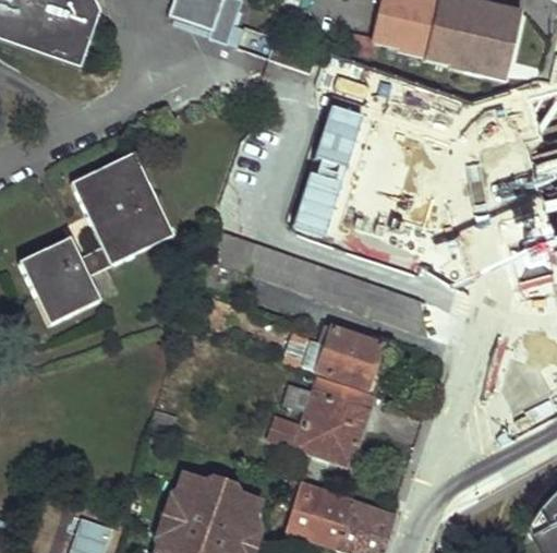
[(0,0),(0,35),(82,64),(103,8),(82,0),(0,0)]
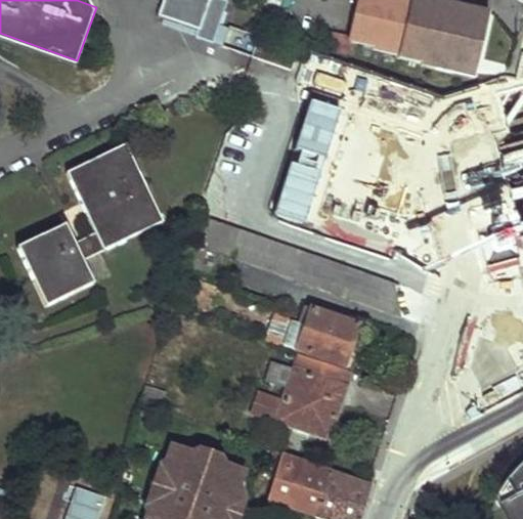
[(164,0),(160,16),(217,31),(224,0),(164,0)]
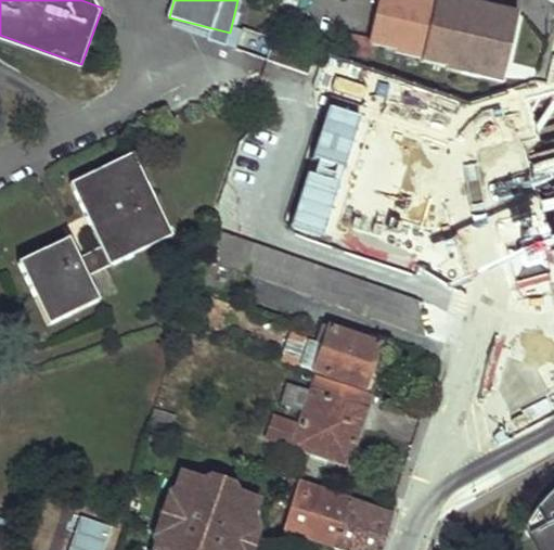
[(448,64),(505,77),(520,8),(485,0),(379,0),(372,39),(396,46),(396,48),(423,53),(423,55),(448,62),(448,64)]
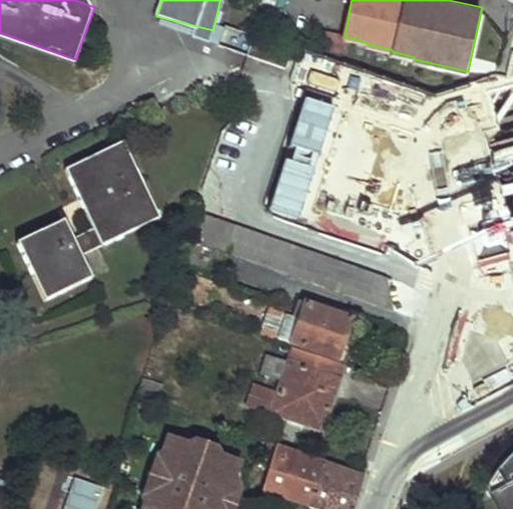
[(339,49),(342,30),(324,27),(321,46),(339,49)]
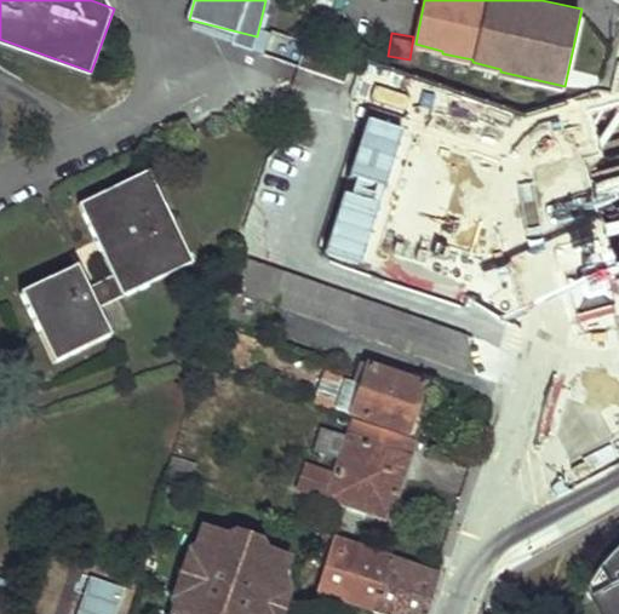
[(24,293),(59,362),(115,334),(102,309),(196,259),(147,167),(81,204),(118,274),(91,288),(80,265),(24,293)]
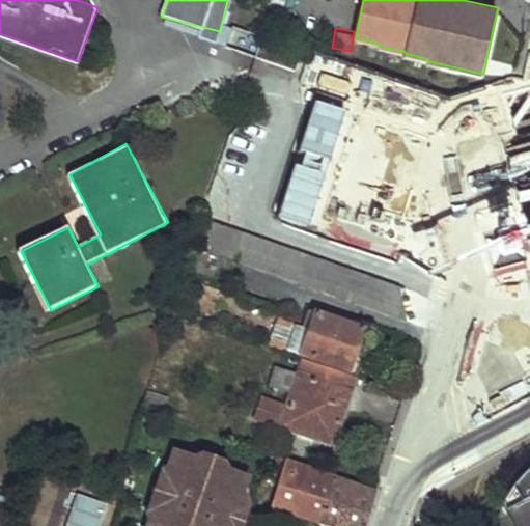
[(407,315),(400,282),(203,214),(195,243),(193,242),(184,272),(187,273),(201,277),(226,285),(234,256),(407,315)]
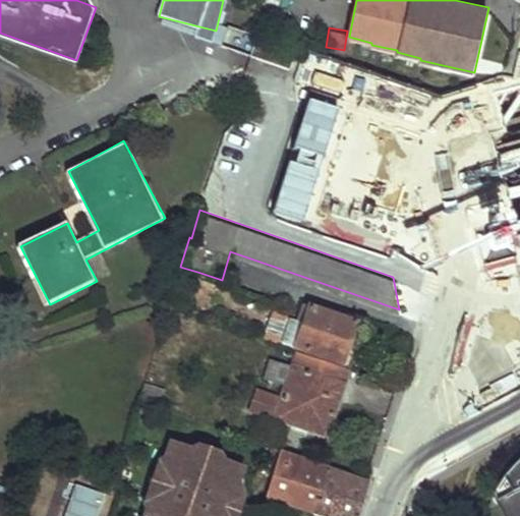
[(356,319),(308,303),(303,320),(276,310),(268,335),(342,361),(356,319)]
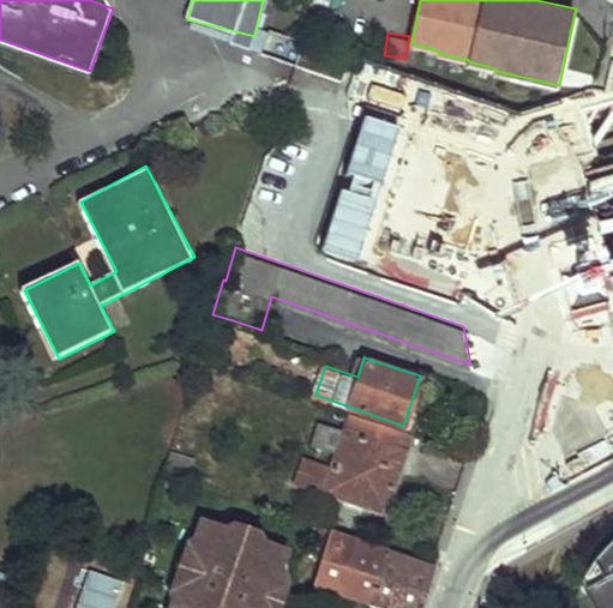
[(385,509),(413,432),(352,411),(346,428),(338,447),(334,464),(305,455),(296,477),(385,509)]
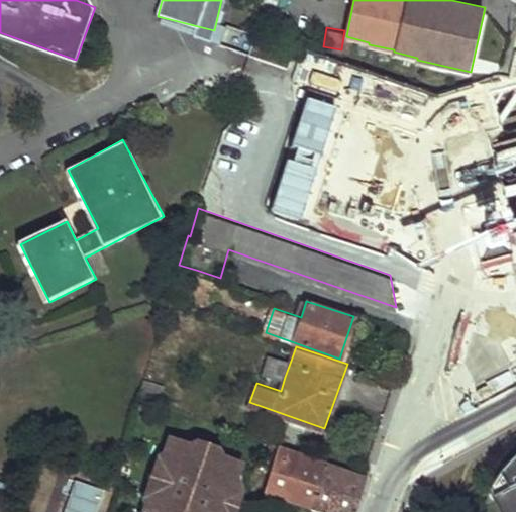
[(291,361),(272,353),(266,371),(285,377),(291,361)]
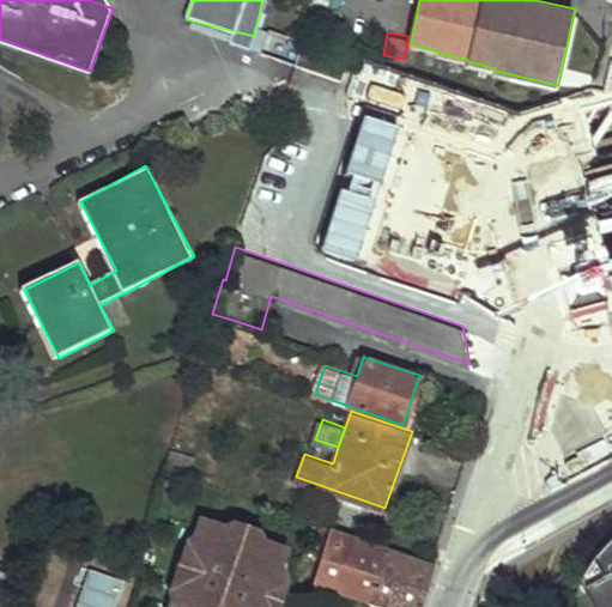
[(198,454),(173,445),(168,465),(191,473),(198,454)]
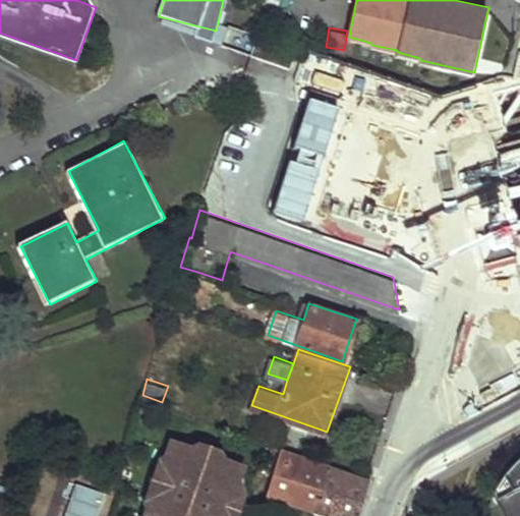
[(223,515),(242,463),(171,438),(142,515),(223,515)]
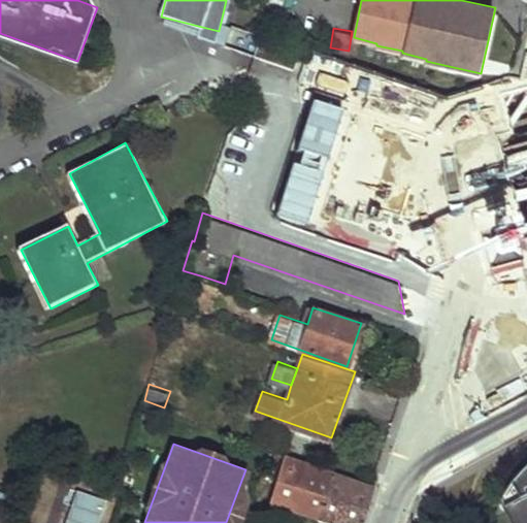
[(269,502),(336,522),(362,522),(373,486),(369,485),(284,454),(269,502)]
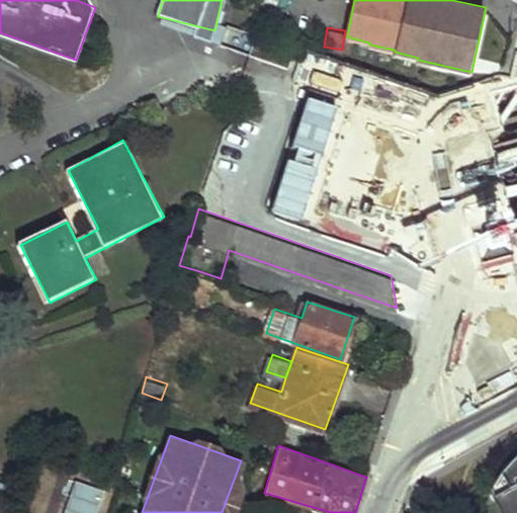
[(516,487),(502,495),(512,512),(516,512),(516,465),(512,471),(516,481),(516,487)]
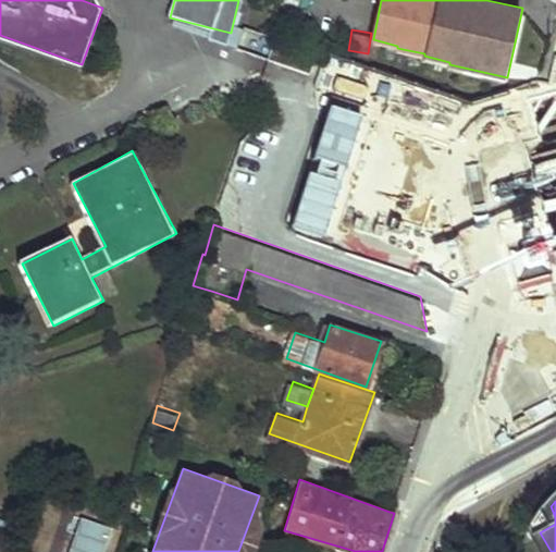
[(555,517),(551,506),(536,527),(540,532),(555,524),(555,517)]
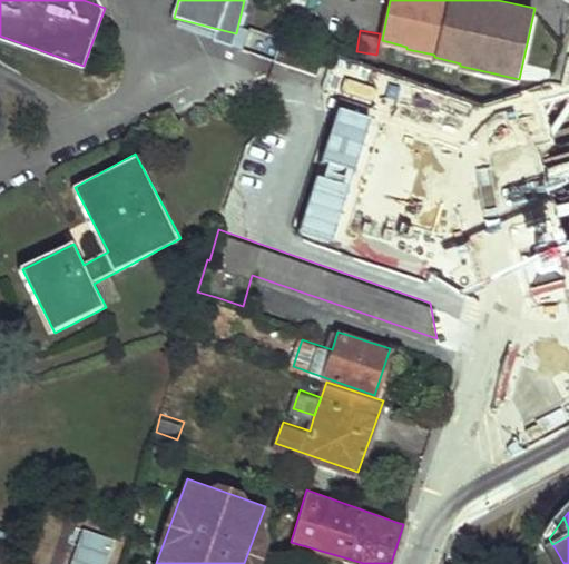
[(99,563),(110,531),(79,522),(67,563),(99,563)]
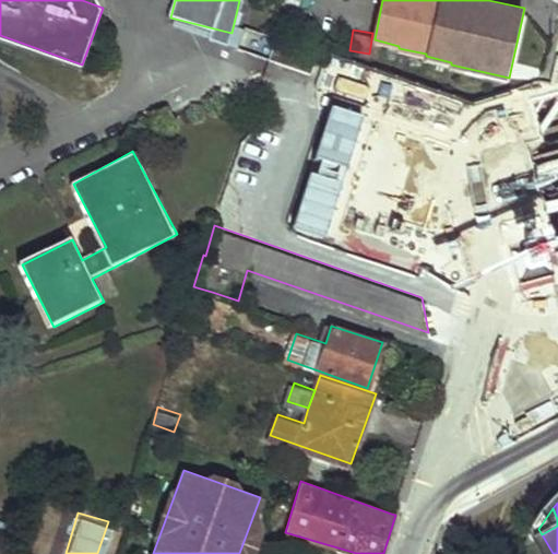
[(458,535),(449,532),(444,544),(454,546),(458,535)]
